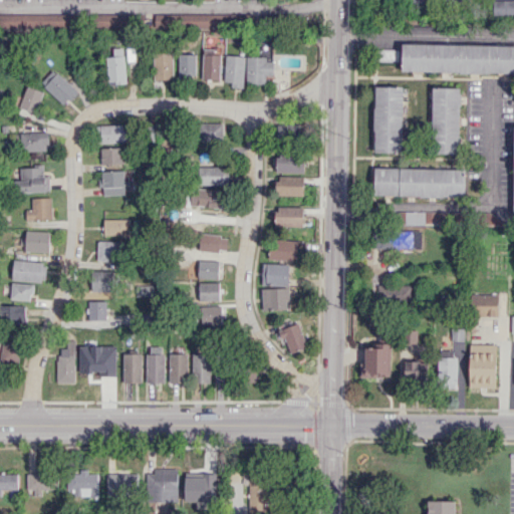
[(513,0),(492,0),(493,14),(513,14),(513,0)]
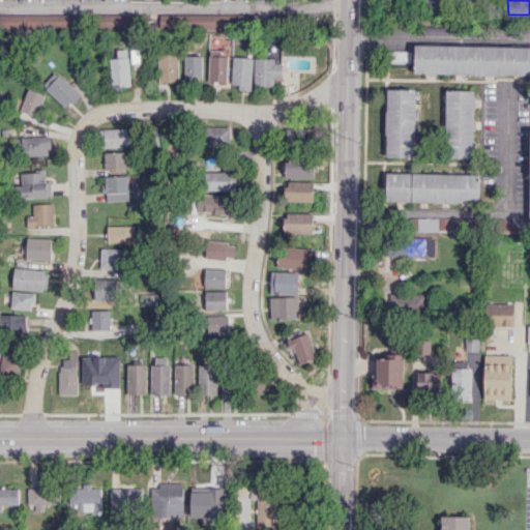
[(82,15),(0,13),(0,27),(82,28),(82,15)]
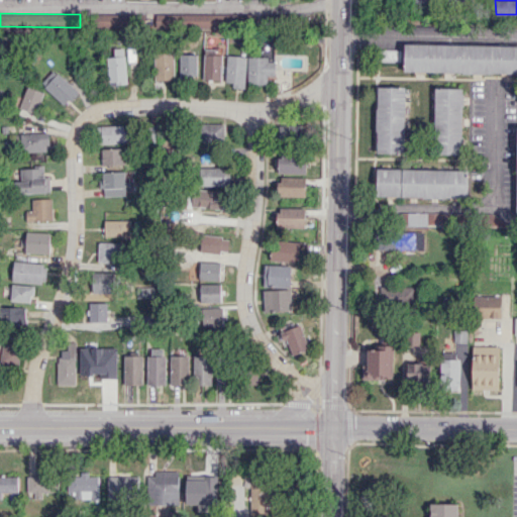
[(93,27),(128,27),(129,14),(93,13),(93,27)]
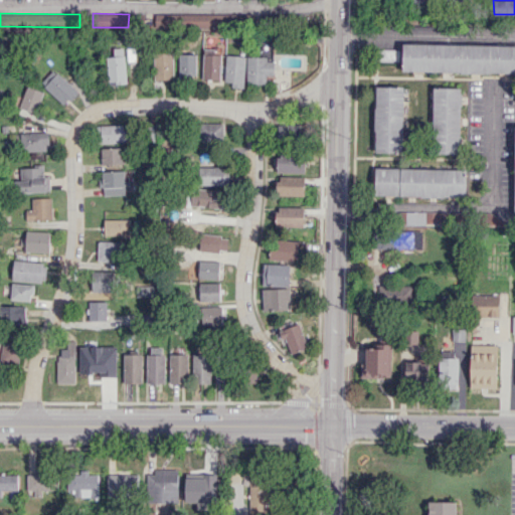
[(403,43),(514,45),(514,71),(402,70),(403,43)]
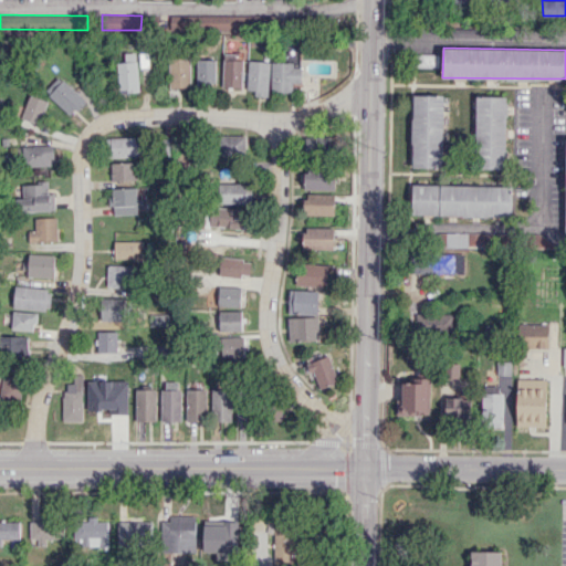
[(118,63),(119,93),(139,92),(138,65),(148,64),(147,52),(124,53),(125,62),(118,63)]
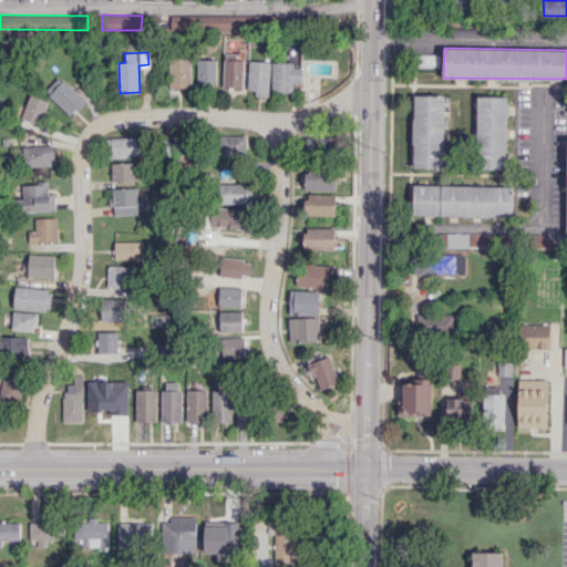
[(243,88),(243,55),(224,55),(223,88),(243,88)]
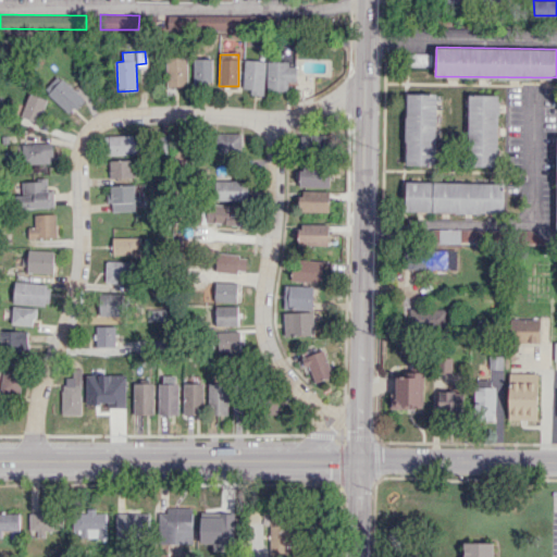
[(187,86),(187,57),(165,58),(166,86),(187,86)]
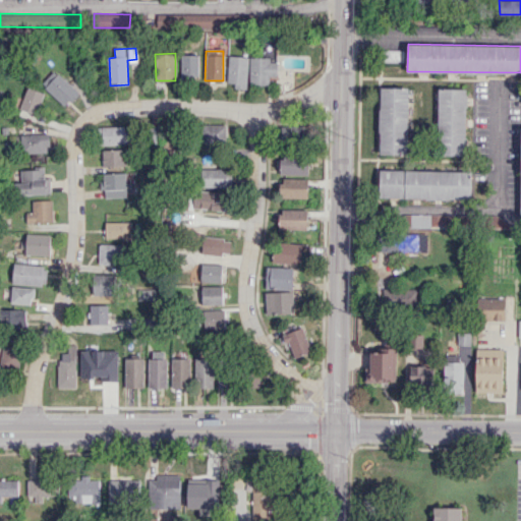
[(180,79),(198,79),(198,55),(181,54),(180,79)]
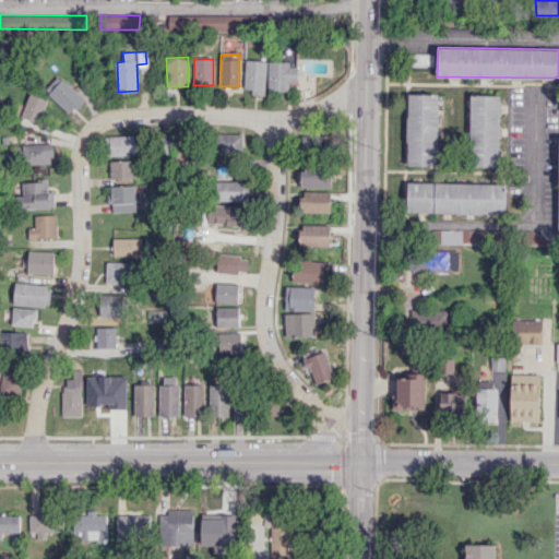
[(245,93),(265,93),(266,60),(245,60),(245,93)]
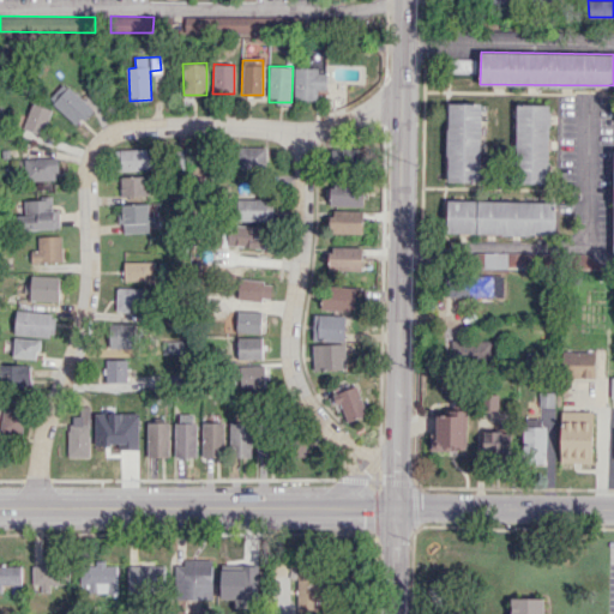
[(326,90),(326,68),(294,68),(294,100),(317,101),(317,90),(326,90)]
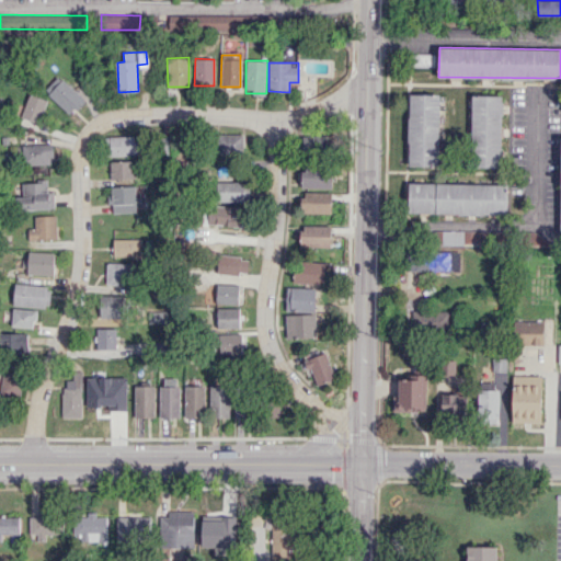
[(70,115),(84,100),(59,76),(45,90),(70,115)]
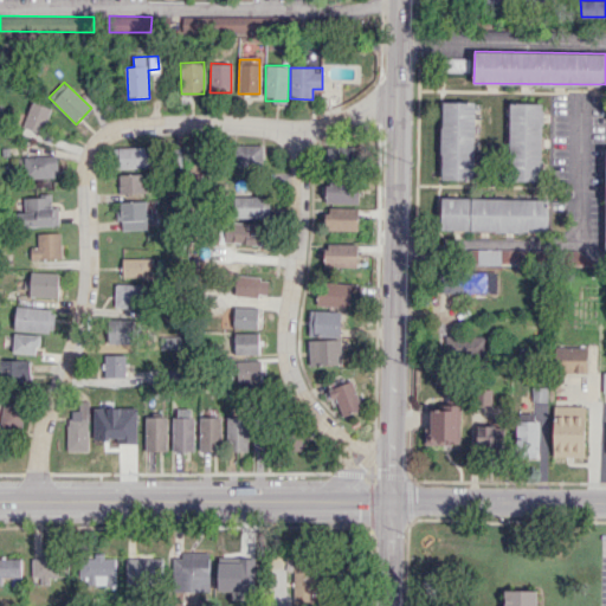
[(23,126),(42,133),(52,109),(32,101),(23,126)]
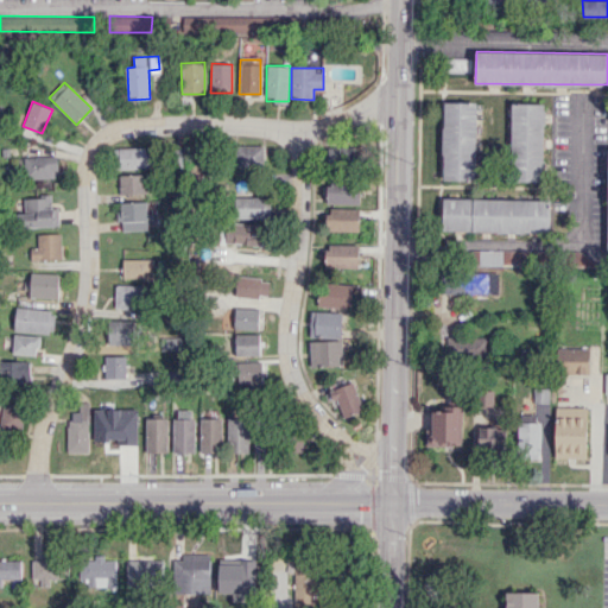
[(445,101),(477,102),(476,179),(444,179),(445,101)]
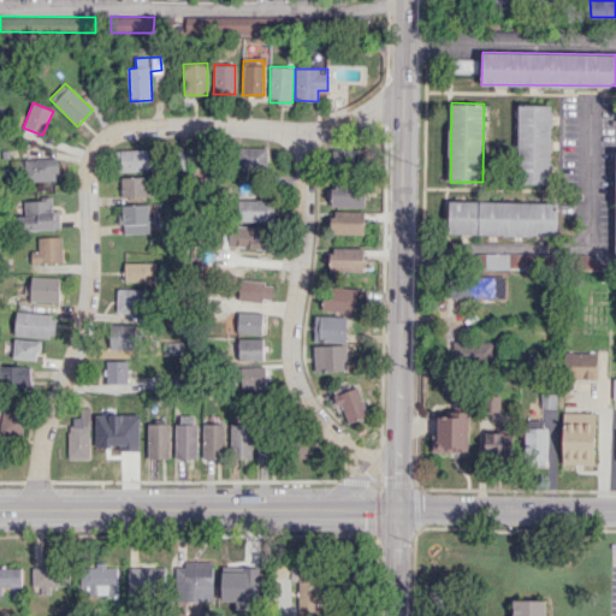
[(520,105),(552,105),(551,184),(519,183),(520,105)]
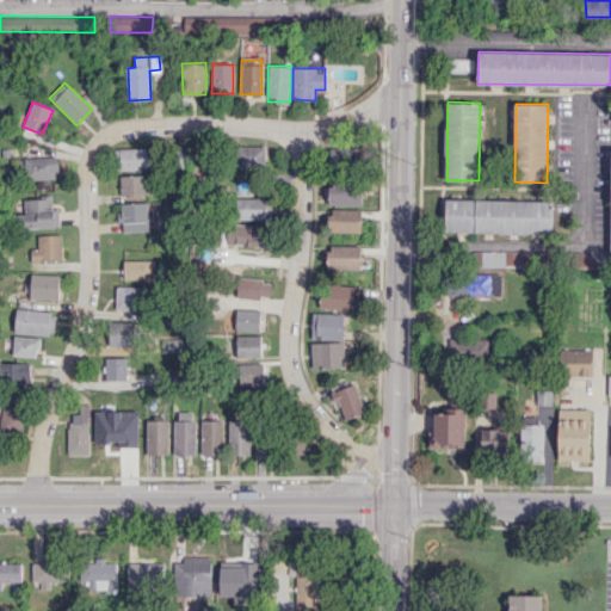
[(267,168),(266,146),(235,147),(236,170),(267,168)]
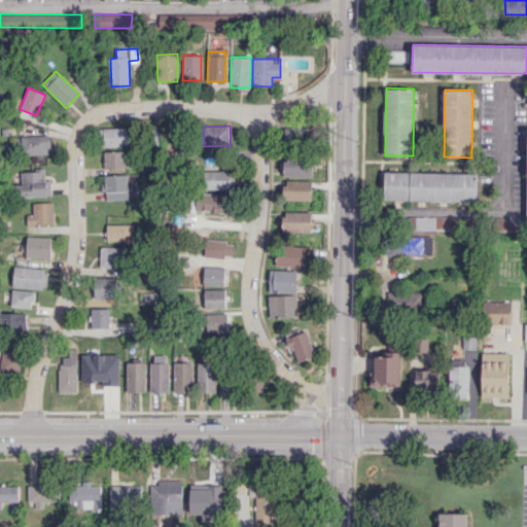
[(309,126),(285,128),(286,145),(311,143),(309,126)]
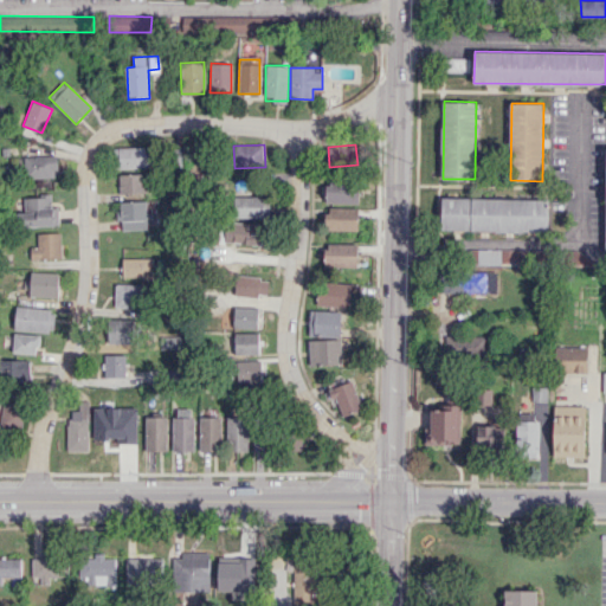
[(115,168),(146,167),(144,147),(115,147),(115,168)]
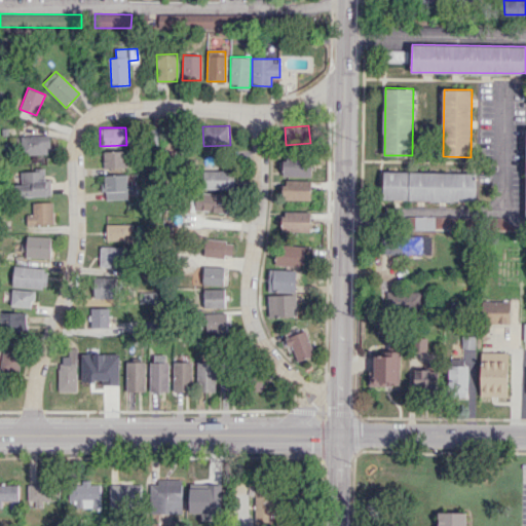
[(21,136),(21,154),(50,153),(49,135),(21,136)]
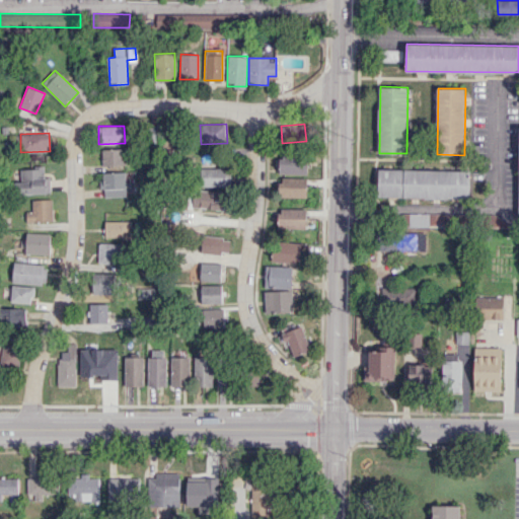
[(102,165),(126,164),(125,148),(101,149),(102,165)]
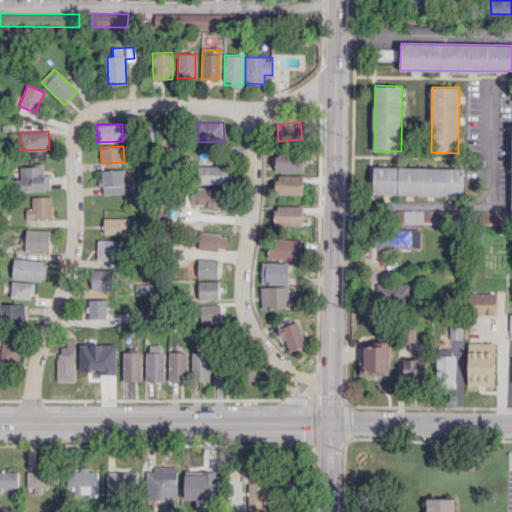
[(275,171),(303,171),(302,153),(275,153),(275,171)]
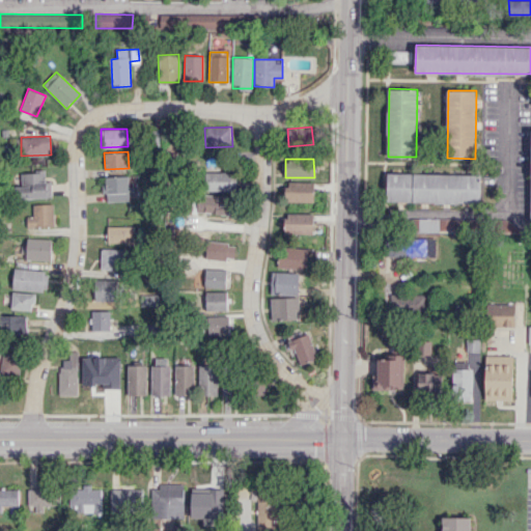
[(45,170),(19,171),(19,198),(51,197),(51,182),(46,182),(45,170)]
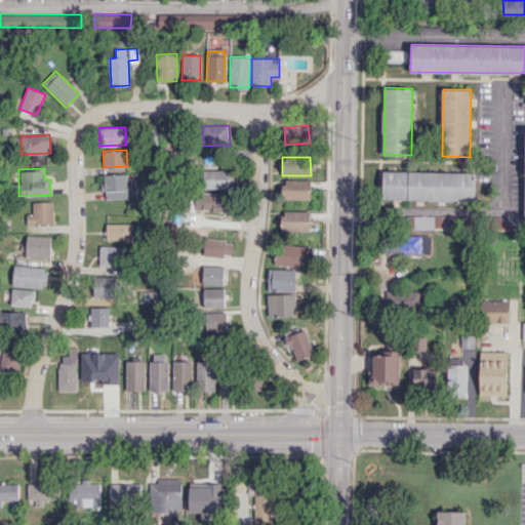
[(230,188),(230,170),(201,170),(202,189),(230,188)]
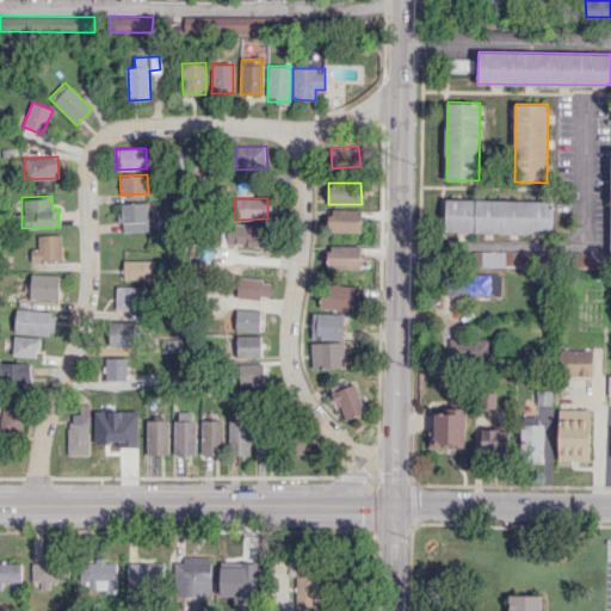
[(448,199),(545,202),(545,232),(446,230),(448,199)]
